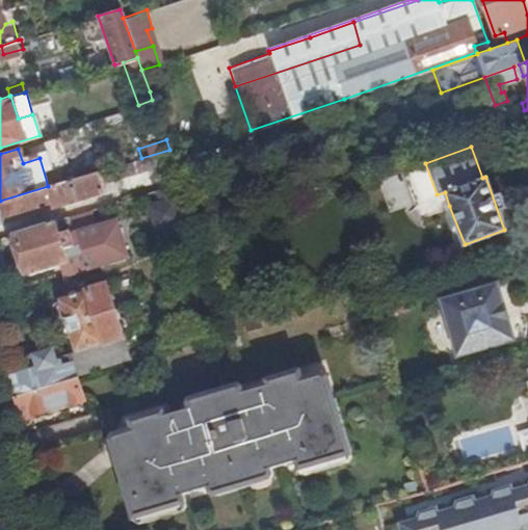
[(141,158),(48,186),(0,201),(0,212),(3,222),(103,192),(100,181),(162,162),(168,179),(178,176),(173,159),(169,150),(141,158)]
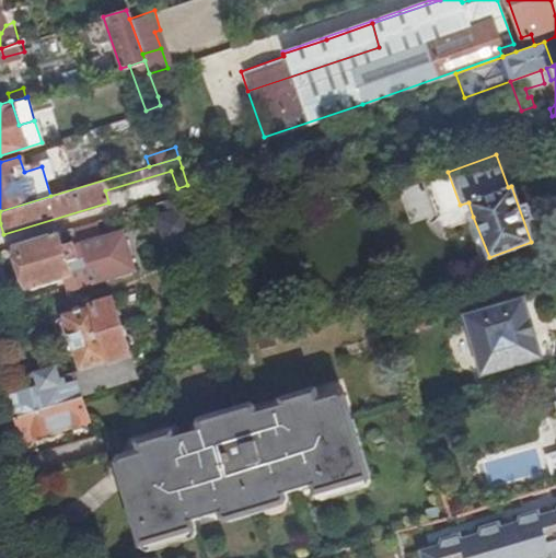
[(199,181),(195,164),(182,167),(187,185),(199,181)]
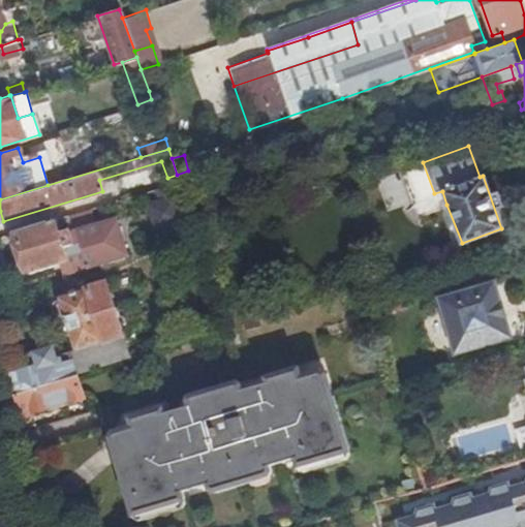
[(195,227),(180,183),(179,180),(154,187),(157,198),(149,202),(157,226),(165,223),(170,236),(195,227)]
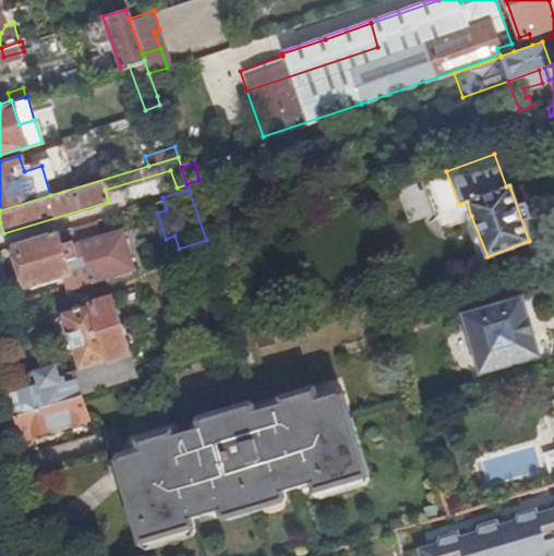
[(160,240),(166,239),(157,213),(153,214),(160,240)]
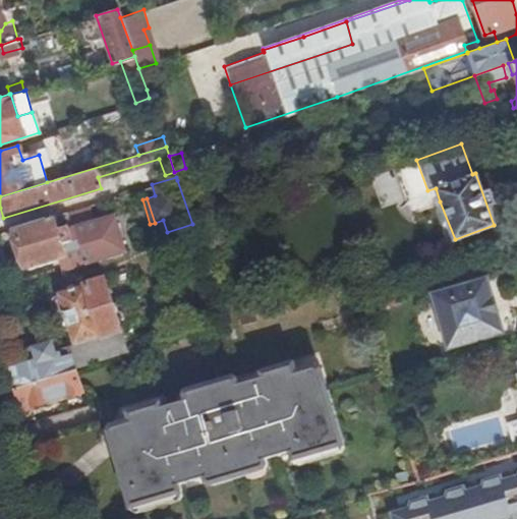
[(60,257),(63,265),(121,246),(111,213),(90,219),(85,205),(13,226),(26,268),(60,257)]
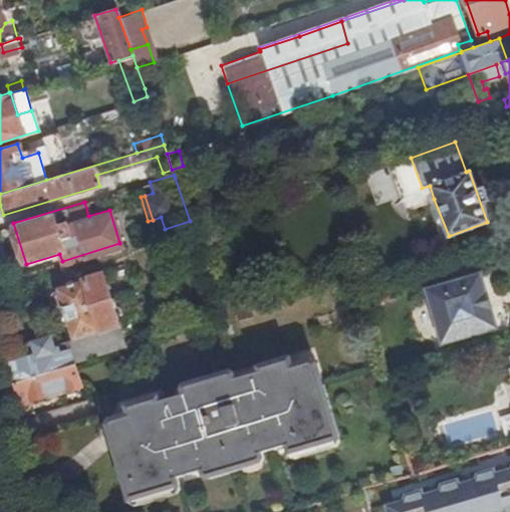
[(119,243),(62,261),(63,265),(121,247),(119,243)]
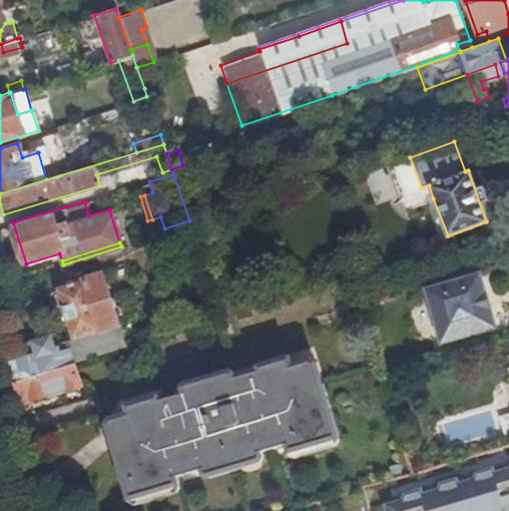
[(484,296),(488,295),(480,272),(425,289),(441,344),(497,327),(490,305),(487,307),(484,296)]
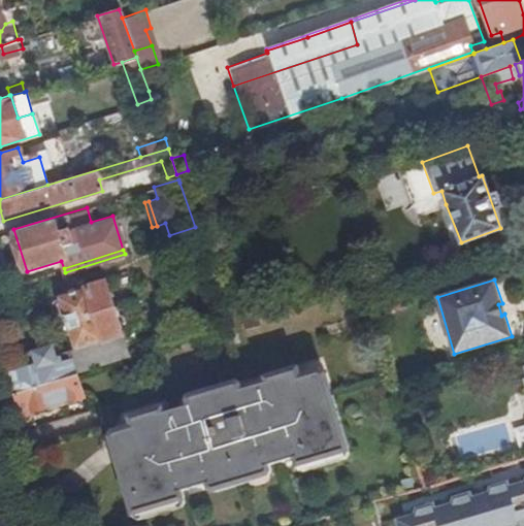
[(74,373),(128,356),(104,281),(57,295),(73,347),(55,354),(56,358),(6,372),(12,392),(74,373)]
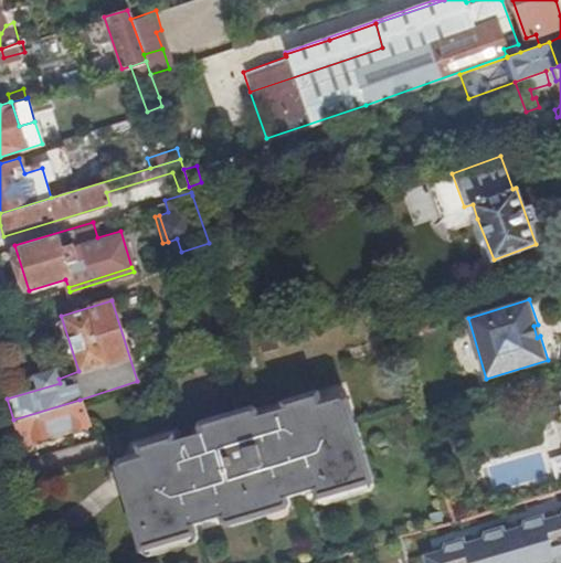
[(173,432),(152,438),(166,484),(176,481),(182,506),(187,503),(194,530),(197,530),(198,530),(196,523),(221,516),(288,495),(314,488),(315,494),(317,494),(371,477),(372,477),(356,421),(355,421),(345,424),(339,405),(326,410),(323,399),(320,389),(283,401),(284,406),(286,413),(277,415),(275,410),(258,414),(200,432),(183,436),(186,443),(177,445),(176,438),(173,432)]
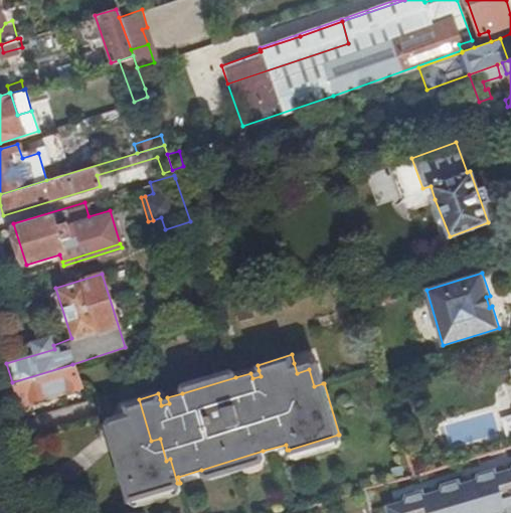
[(314,386),(323,383),(317,363),(311,358),(294,363),(297,373),(309,369),(314,386)]
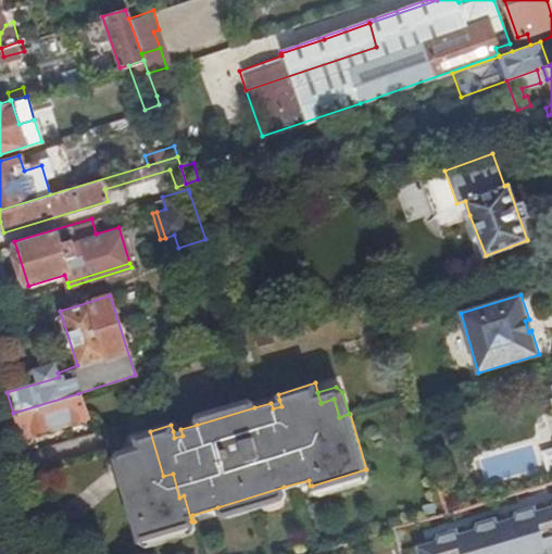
[(85,416),(78,393),(13,413),(20,436),(85,416)]
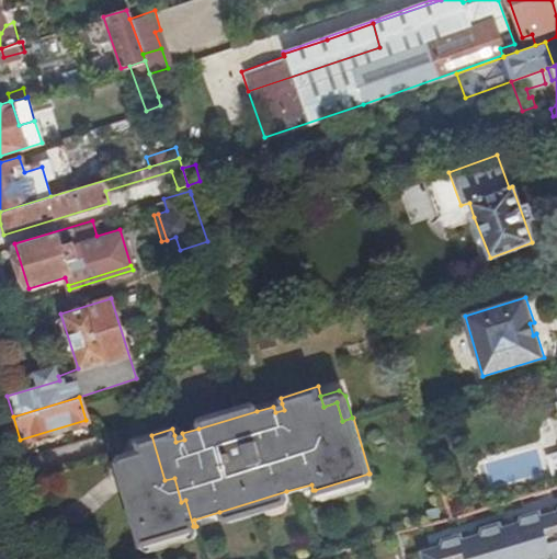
[(197,422),(199,429),(257,411),(254,405),(249,402),(200,418),(197,422)]
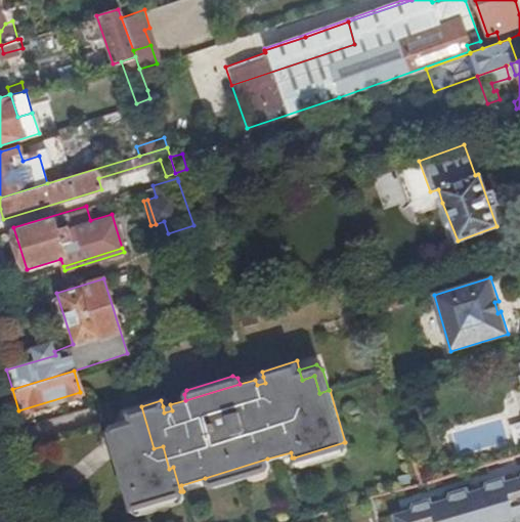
[(170,404),(163,406),(164,412),(172,410),(170,404)]
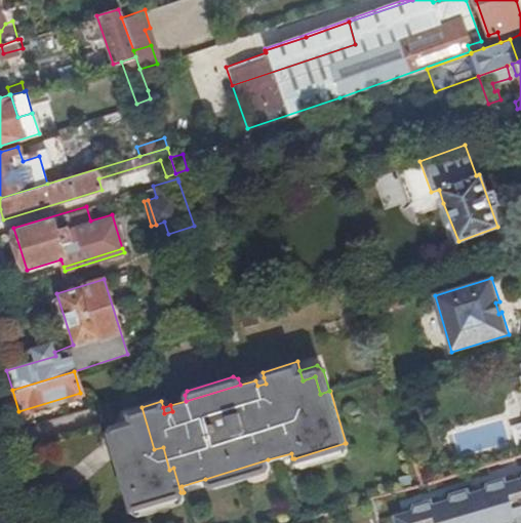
[(154,449),(142,407),(126,412),(128,420),(131,431),(119,434),(125,451),(115,455),(129,508),(131,507),(181,492),(173,468),(169,470),(163,447),(154,449)]
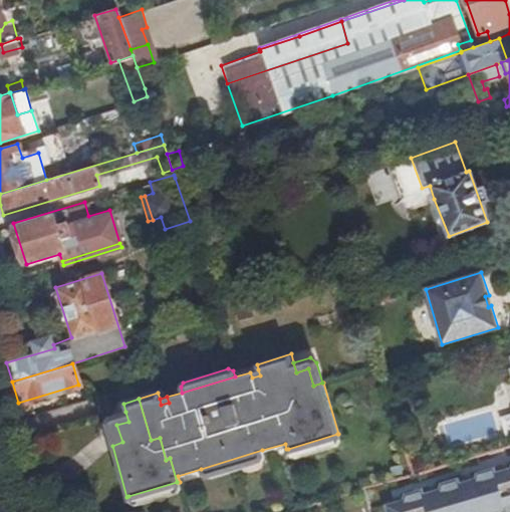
[(129,422),(125,412),(109,417),(106,425),(112,446),(122,442),(116,425),(129,422)]
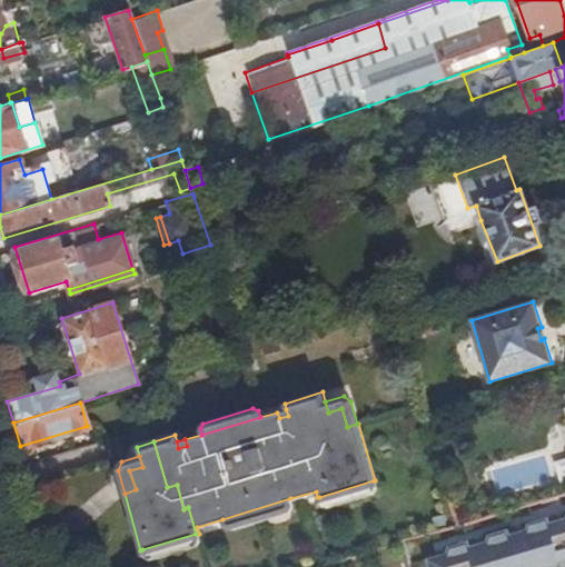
[(374,480),(319,497),(321,505),(325,506),(373,493),(376,488),(374,480)]
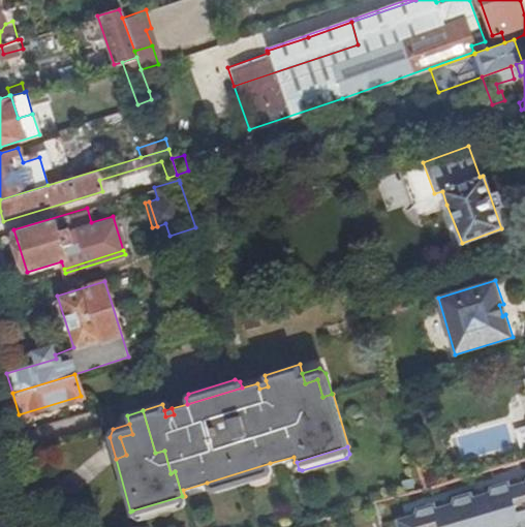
[(270,463),(207,483),(209,488),(215,491),(268,475),(272,469),(270,463)]
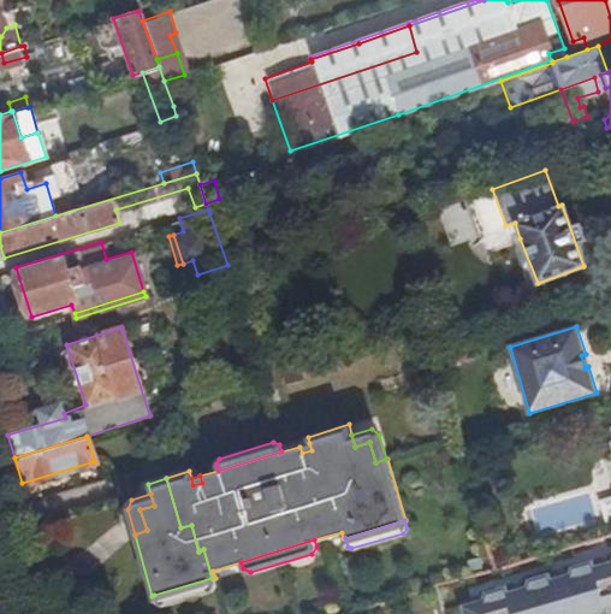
[(463,613),(610,613),(610,559),(460,596),(463,613)]
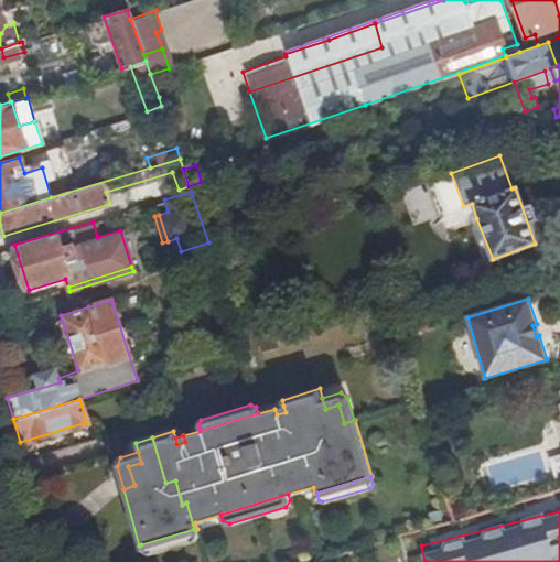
[(196,529),(194,529),(141,544),(143,552),(148,554),(195,539),(198,535),(196,529)]
